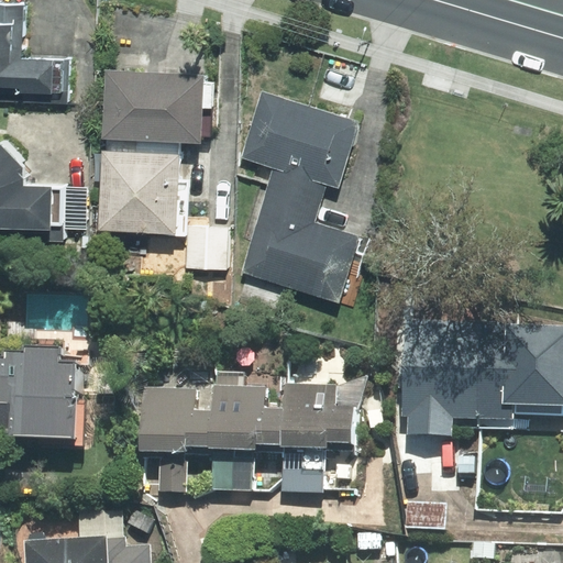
[(23,6),(0,4),(0,87),(19,88),(19,101),(68,103),(69,61),(21,59),(23,6)]
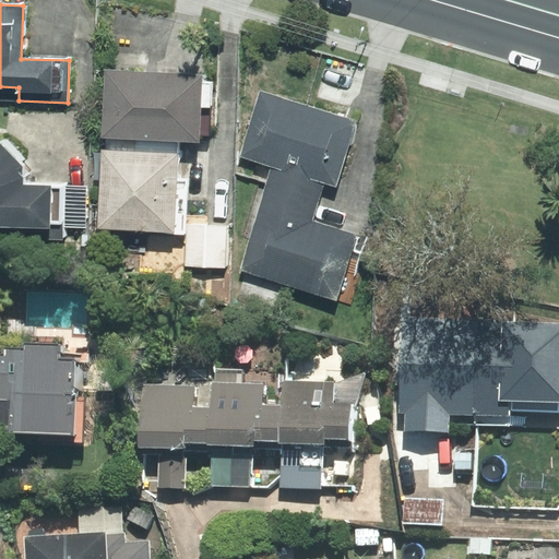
[(202,74),(105,70),(102,137),(105,138),(179,141),(199,142),(202,74)]
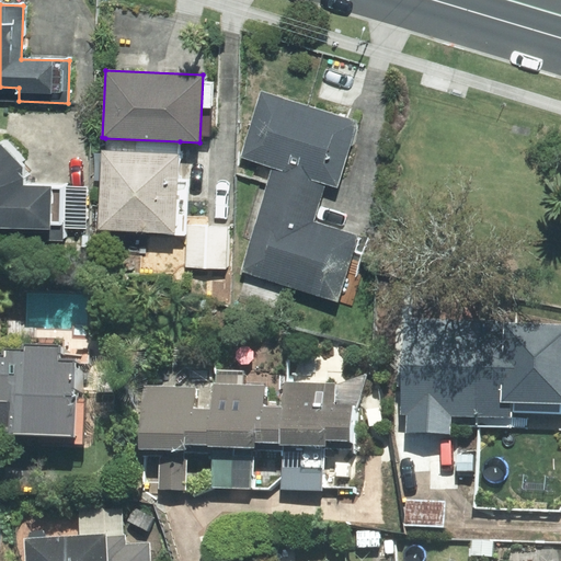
[(267,182),(321,198),(325,184),(338,187),(358,122),(261,92),(240,157),(272,167),(267,182)]
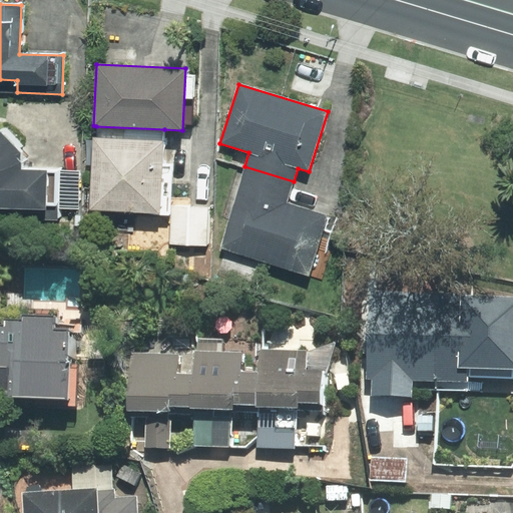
[(96,137),(93,137),(89,209),(169,213),(171,164),(162,164),(164,129),(96,126),(96,137)]
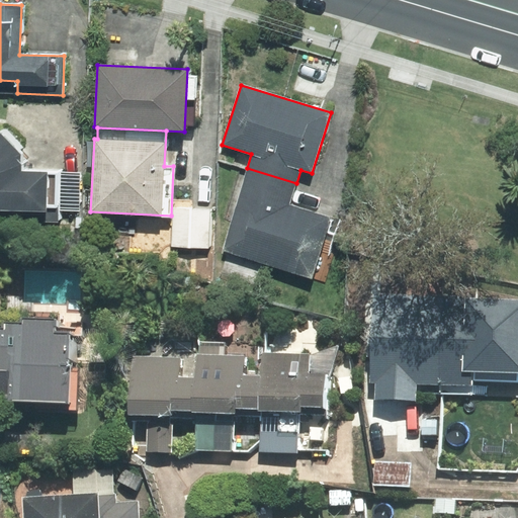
[(0,210),(47,211),(47,222),(58,222),(59,210),(60,172),(21,171),(21,154),(0,133),(0,210)]
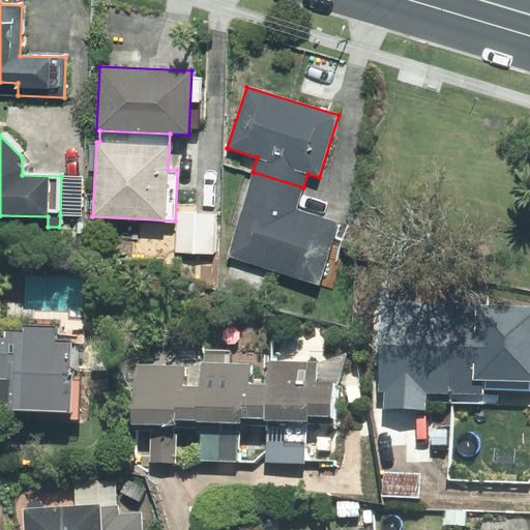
[(303,187),(253,172),(227,257),(332,290),(341,262),(336,261),(348,226),(296,209),(303,187)]
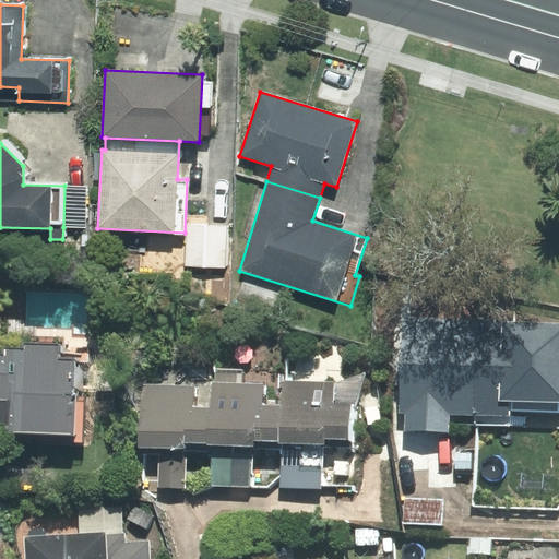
[(64,186),(63,227),(85,228),(87,187),(64,186)]
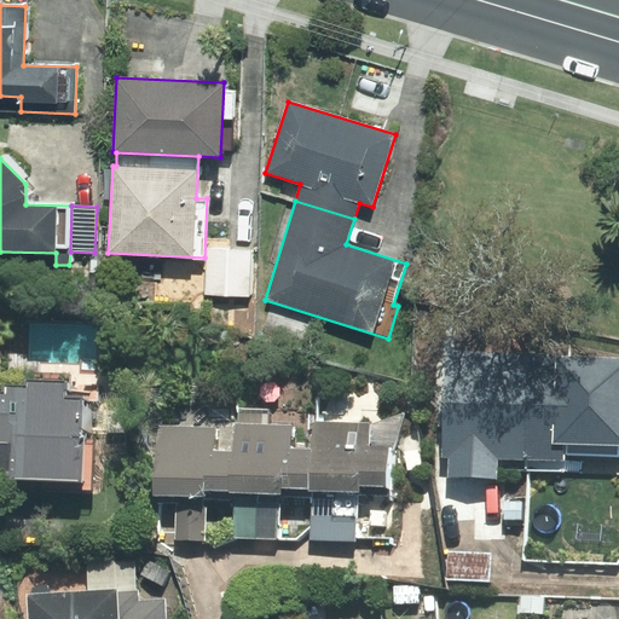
[(250,250),(207,249),(206,294),(249,296),(250,250)]
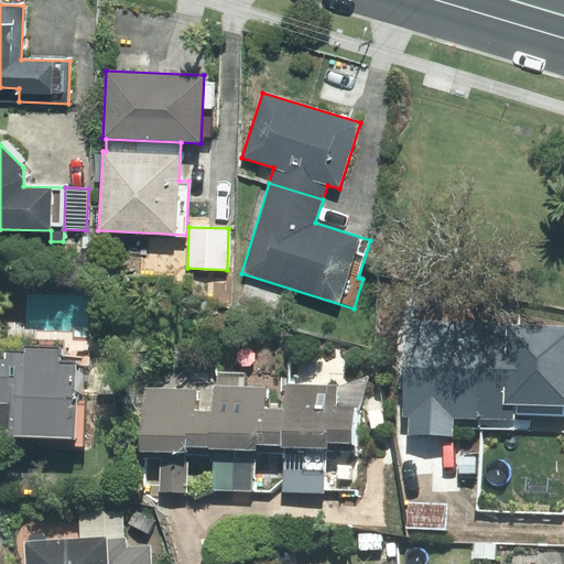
[(486,324),(405,321),(401,418),(409,418),(408,434),(452,436),(453,425),(483,426),(486,324)]
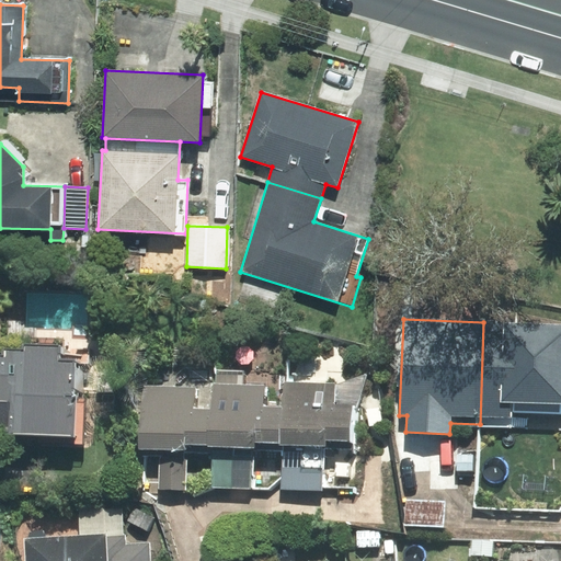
[(560,324),(483,322),(480,424),(525,425),(525,414),(560,414),(560,324)]
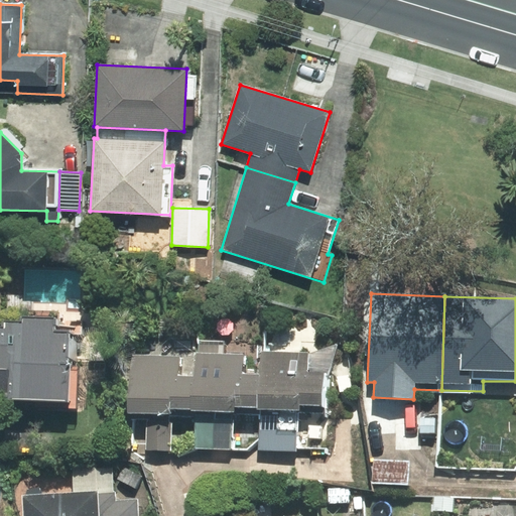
[(0,393),(10,394),(10,399),(69,401),(69,408),(77,408),(78,369),(70,368),(71,335),(83,336),(83,326),(57,325),(57,317),(21,316),(21,320),(5,319),(4,328),(0,328),(0,393)]
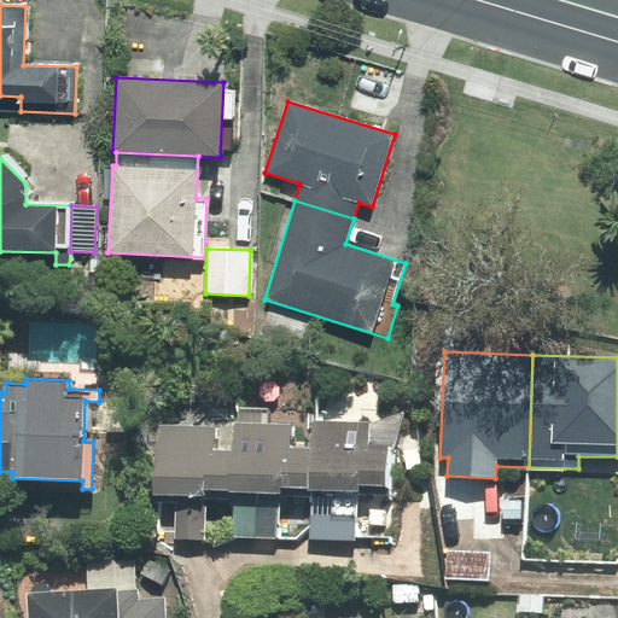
[(371,424),(313,421),(312,449),(310,496),(308,540),(356,542),(357,494),(388,494),(389,448),(404,413),(371,424)]
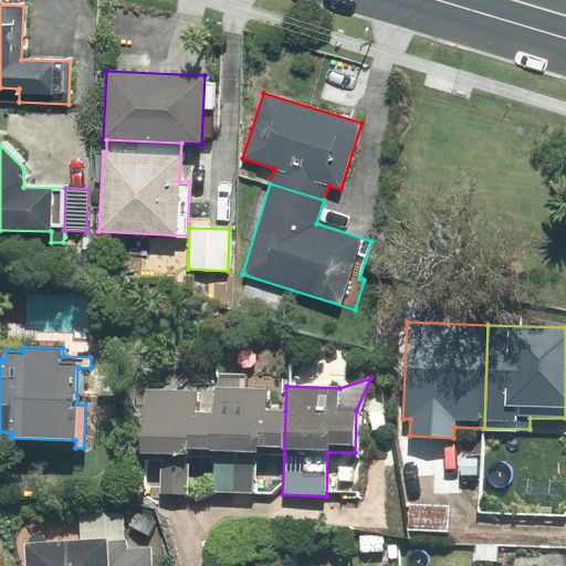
[(212,456),(213,411),(197,411),(198,390),(144,387),(140,459),(161,460),(160,493),(186,494),(188,454),(212,456)]
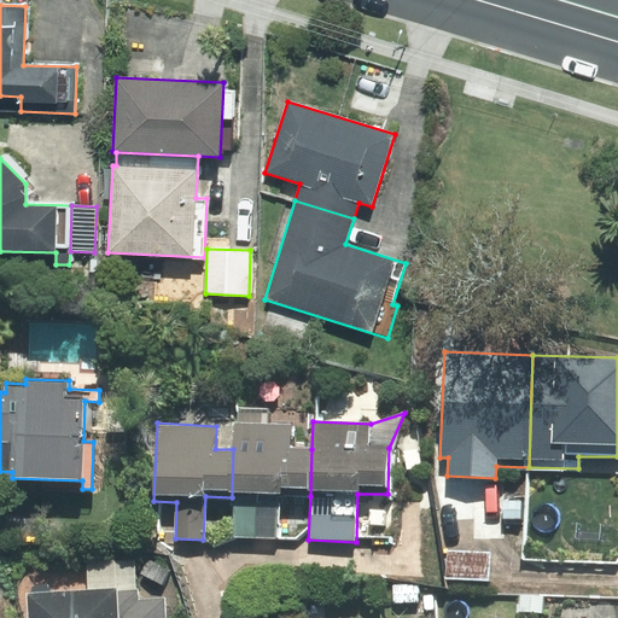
[(310,496),(312,449),(290,448),(291,424),(233,423),(233,449),(232,497),(231,538),(279,540),(280,495),(310,496)]
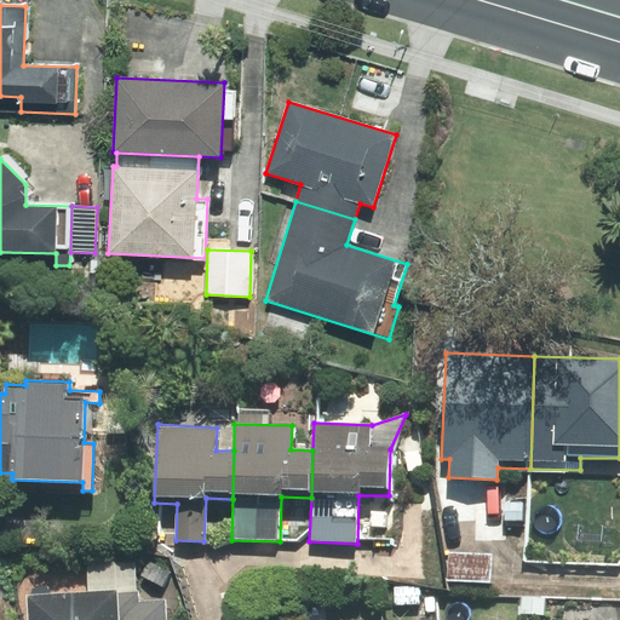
[(492,555),(449,552),(448,580),(491,583),(492,555)]
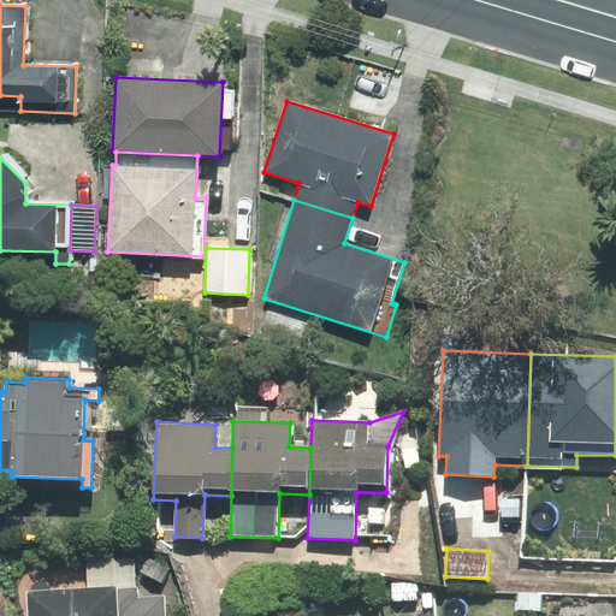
[(135,590),(134,558),(114,560),(114,557),(86,558),(88,588),(117,586),(118,590),(135,590)]
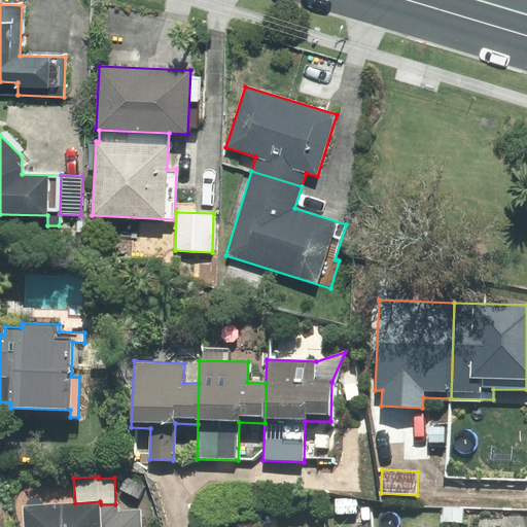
[(138,498),(144,487),(126,478),(120,489),(138,498)]
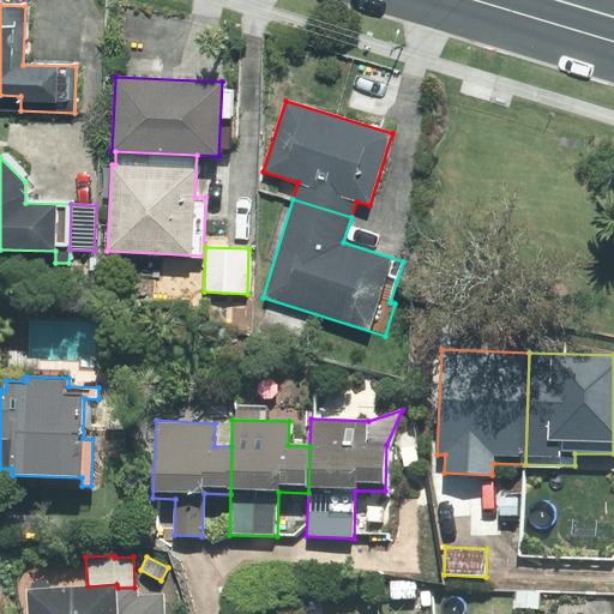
[(134,588),(118,588),(116,584),(88,587),(26,589),(28,613),(163,613),(163,595),(137,596),(137,587),(134,588)]
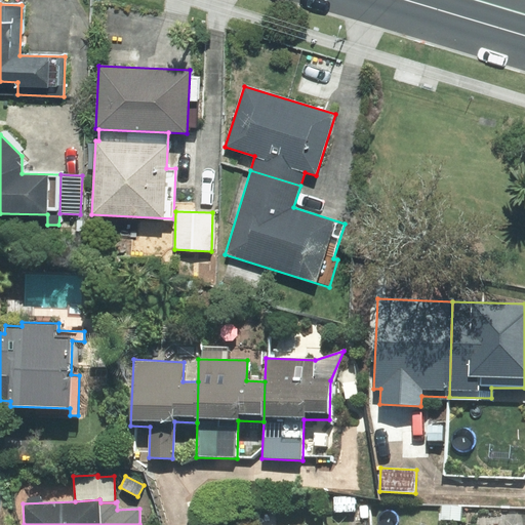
All buildings are outlined.
